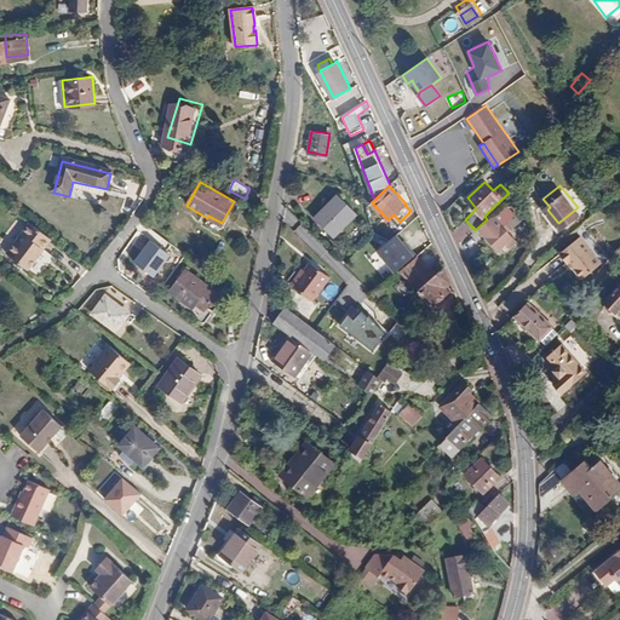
[(334,235),(357,212),(338,193),(315,217),(334,235)]
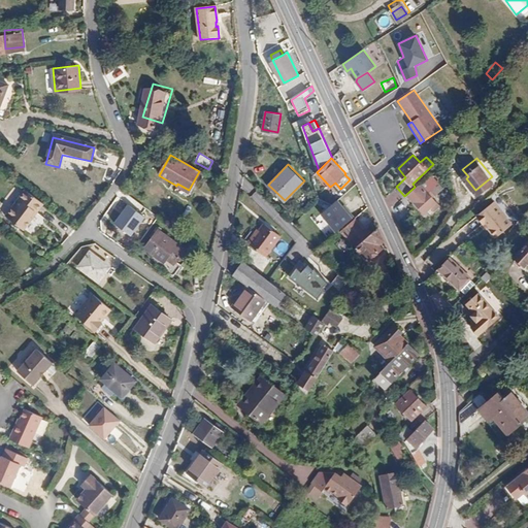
[(431,189),(438,183),(431,174),(408,194),(426,213),(431,207),(434,210),(439,205),(433,197),(436,194),(431,189)]
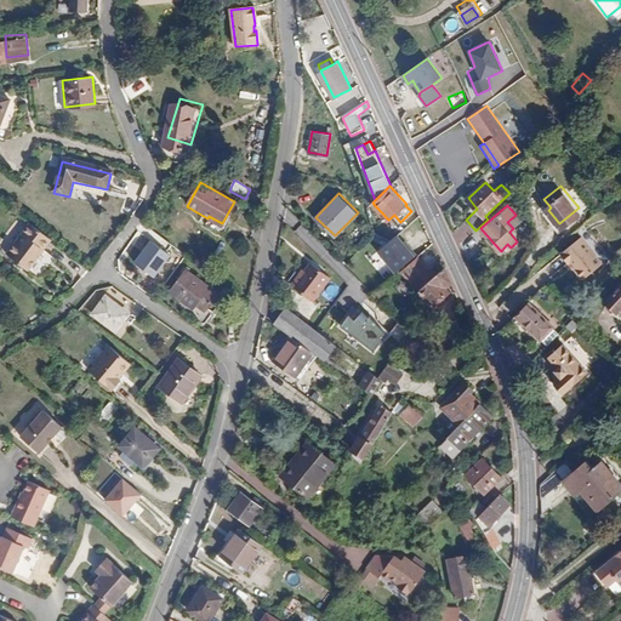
[(209,216),(208,218),(206,221),(220,228),(222,223),(209,216)]
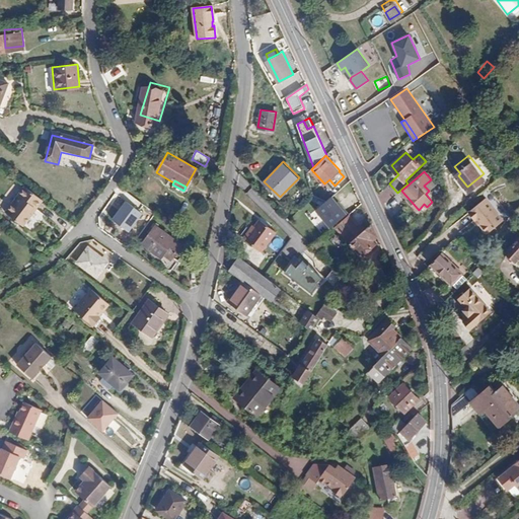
[(48,200),(28,186),(9,211),(27,225),(35,214),(33,212),(38,207),(40,209),(48,200)]
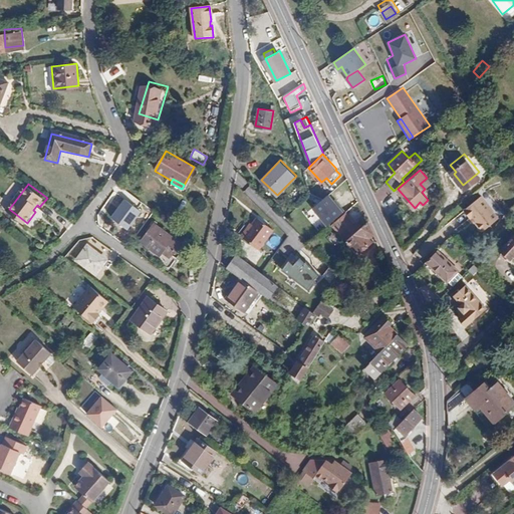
[(250,185),(244,192),(258,206),(264,200),(250,185)]
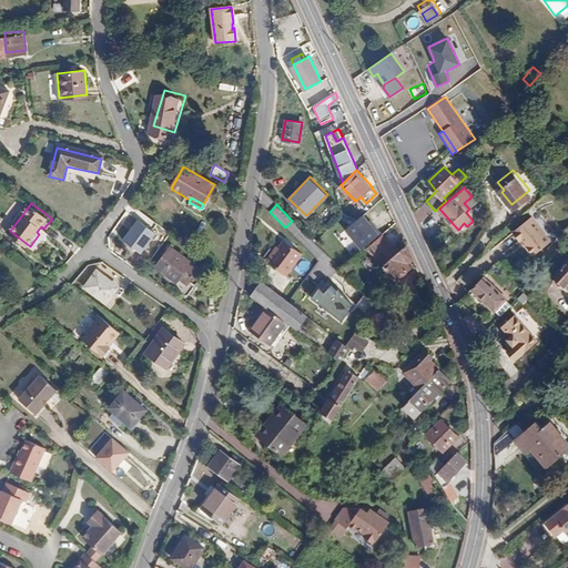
[(551,241),(531,216),(511,232),(521,244),(524,242),(534,254),(551,241)]
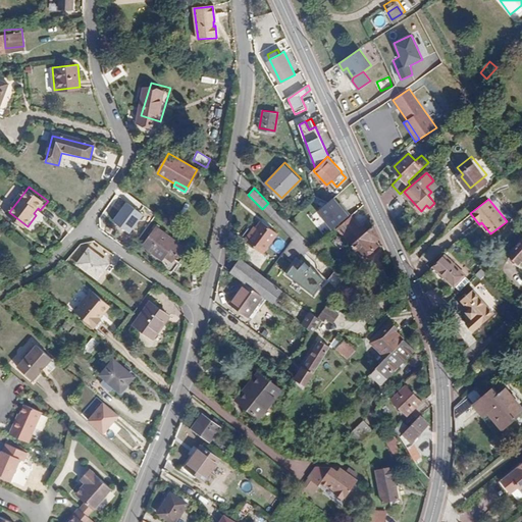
[(311,216),(325,233),(331,228),(317,211),(311,216)]
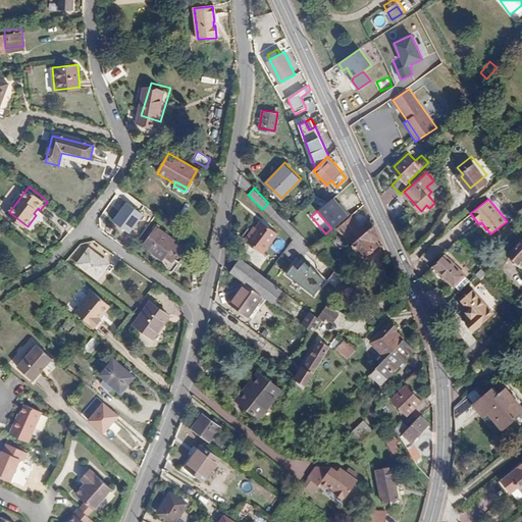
[(337,223),(355,242),(366,231),(350,212),(337,223)]
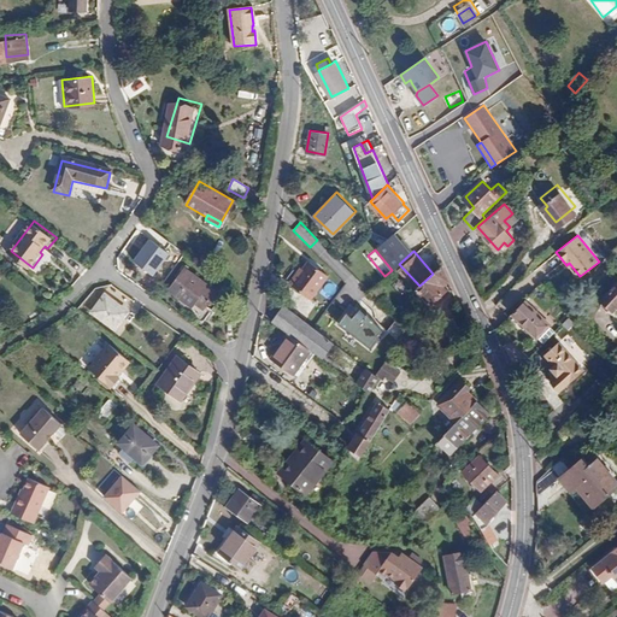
[(310,295),(325,274),(307,259),(291,282),(310,295)]
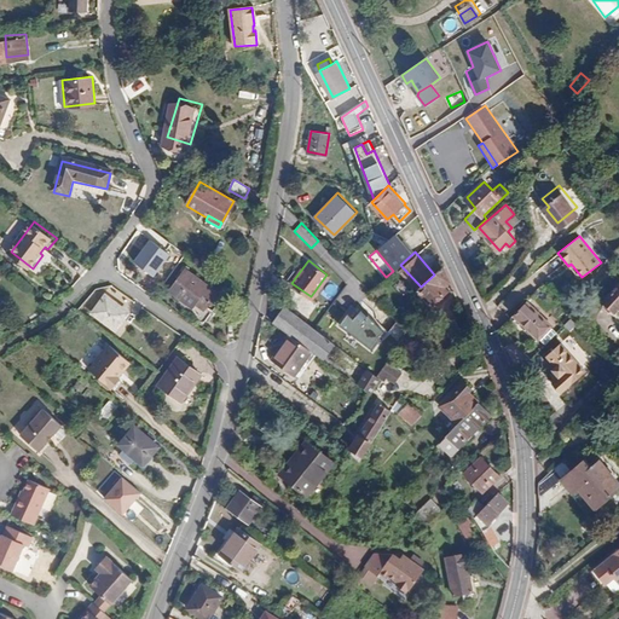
[(445,287),(451,281),(444,266),(434,275),(421,287),(418,289),(433,306),(449,291),(445,287)]
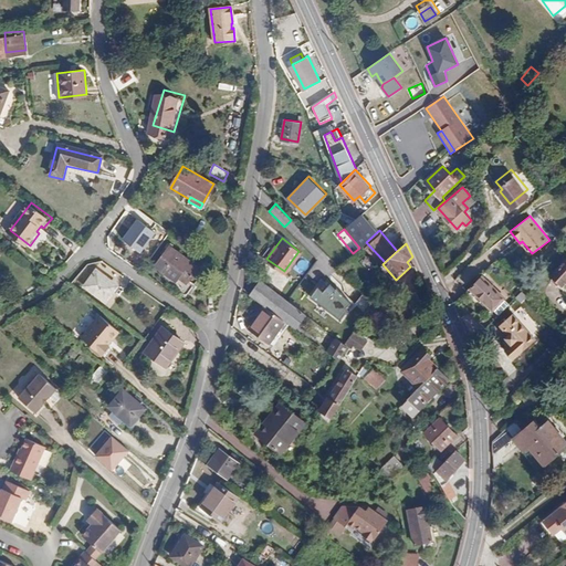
[(188,281),(198,265),(169,245),(156,264),(176,280),(180,274),(188,281)]
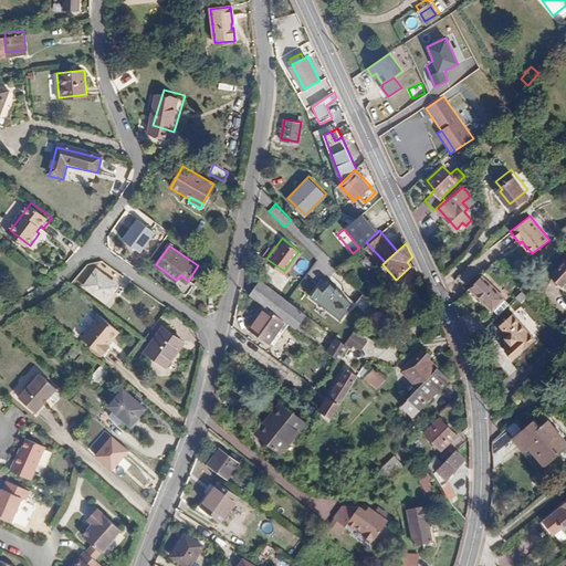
[(565,261),(554,274),(555,276),(553,278),(554,280),(561,286),(564,286),(565,283),(565,261)]
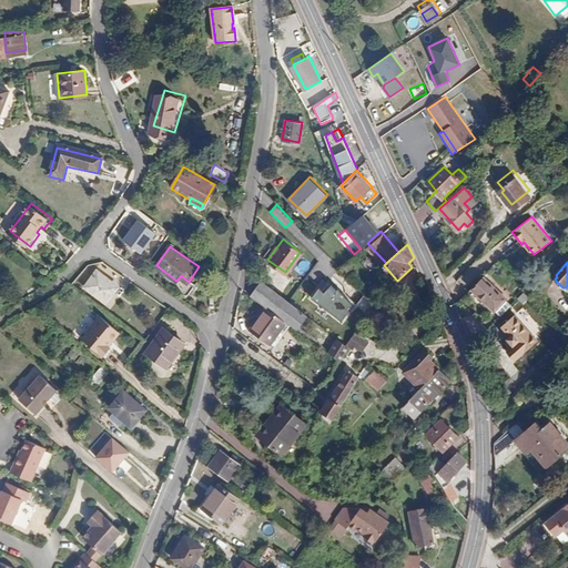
[(107,298),(115,285),(97,271),(88,284),(107,298)]
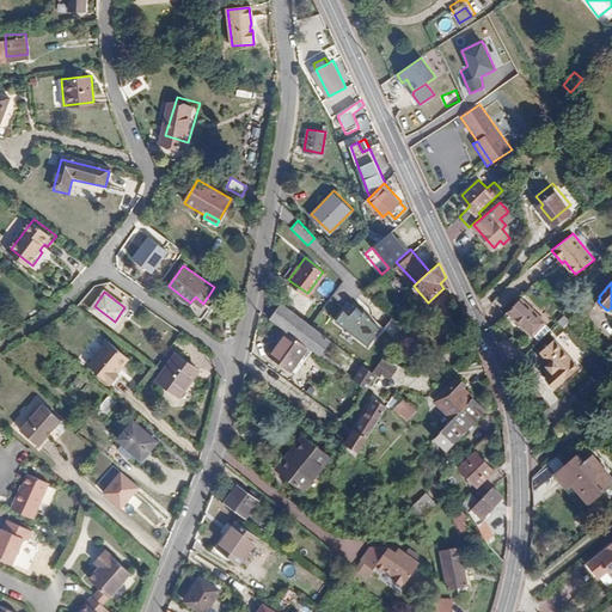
[(331,340),(283,303),(271,318),(289,331),(311,349),(319,355),(331,340)]
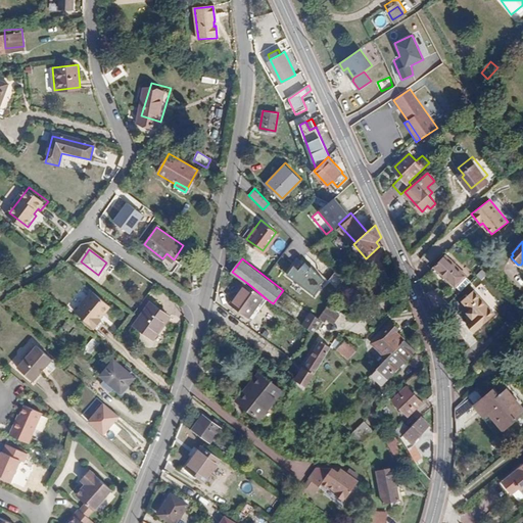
[(428,272),(454,296),(466,285),(440,259),(428,272)]
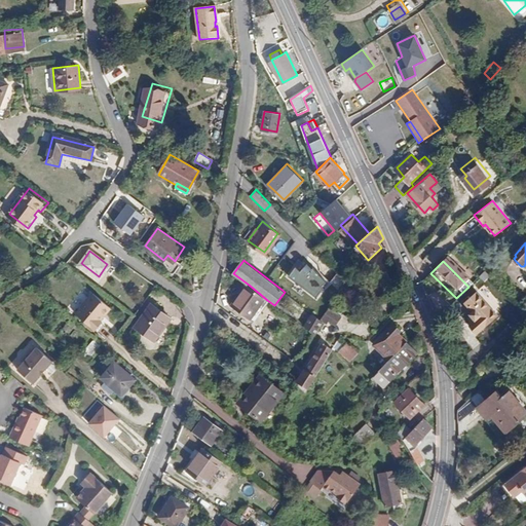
[(302,291),(301,293),(313,302),(324,289),(322,287),(326,282),(309,269),(309,270),(303,266),(302,268),(298,265),(293,271),(292,270),(288,276),(286,280),(292,286),(294,284),(302,291)]
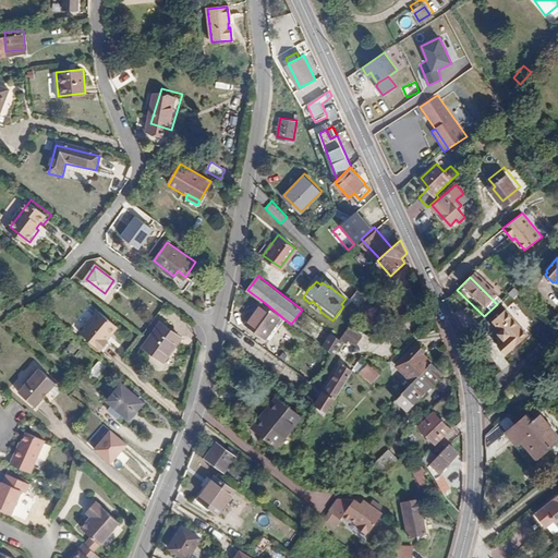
[(351,302),(361,306),(367,294),(358,289),(351,302)]
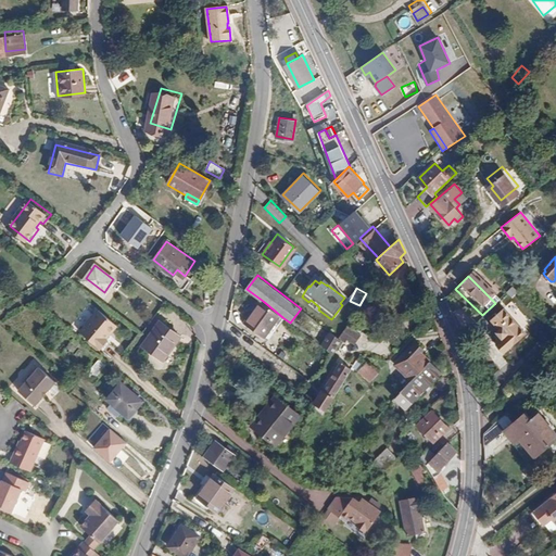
[(311,300),(308,302),(314,305),(318,310),(319,307),(311,300)]
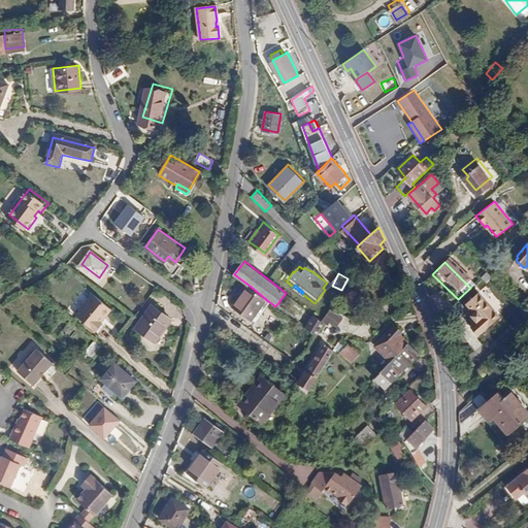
[(250,286),(238,300),(234,306),(253,321),(258,315),(268,301),(250,286)]
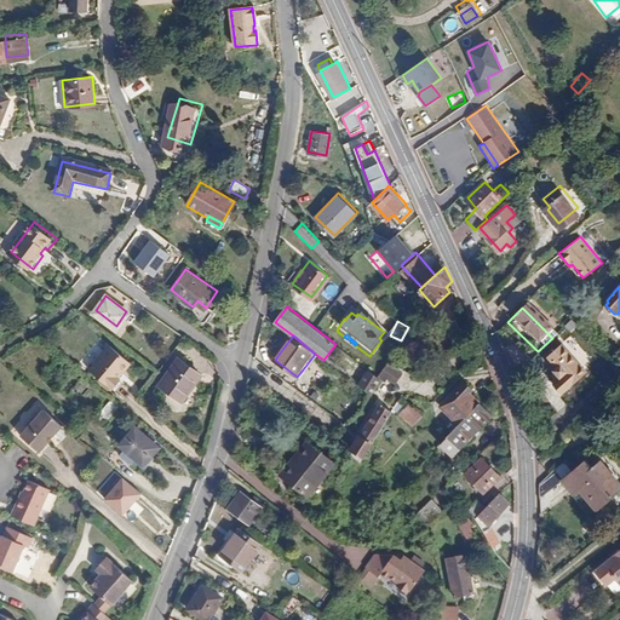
[(110,339),(101,351),(124,367),(132,357),(110,339)]
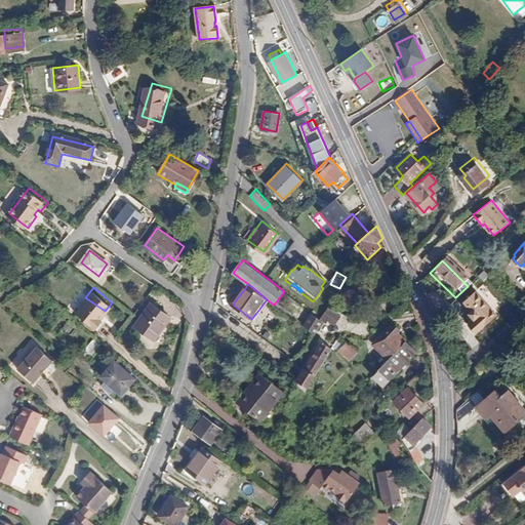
[(461,299),(468,307),(472,304),(477,310),(470,316),(463,321),(473,331),(495,311),(474,287),(461,299)]
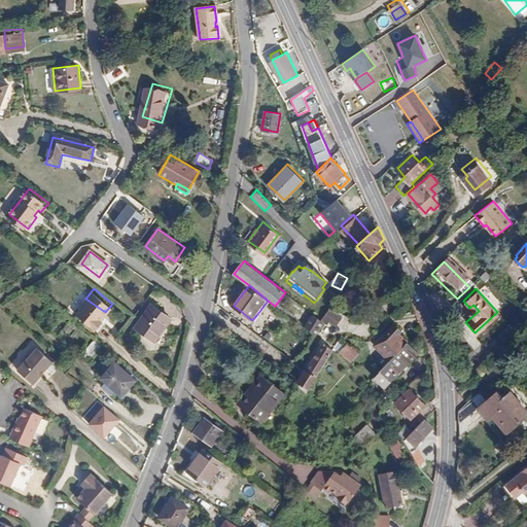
[(105,312),(85,299),(76,309),(96,326),(103,319),(101,317),(105,312)]
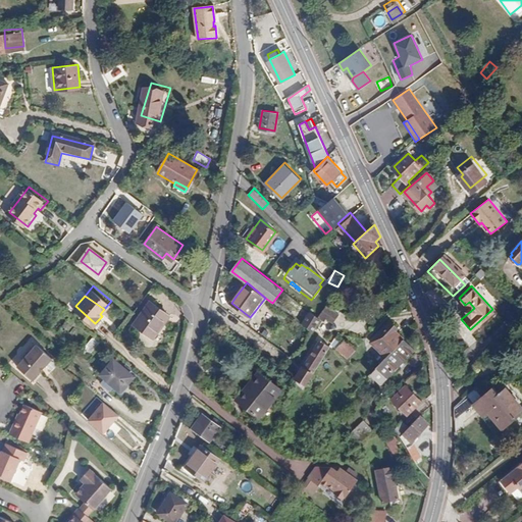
[(165,318),(170,310),(151,297),(136,319),(153,332),(163,317),(165,318)]
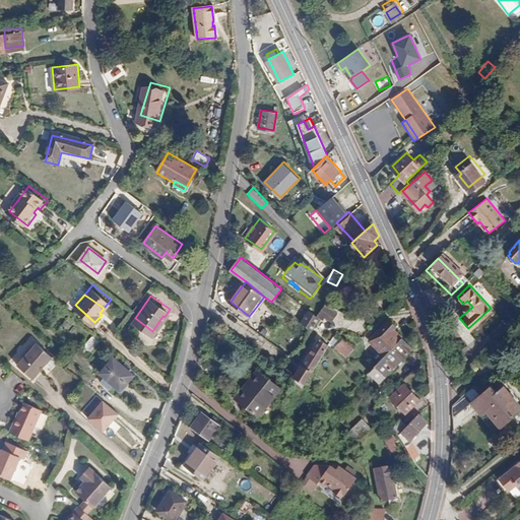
[(467,301),(463,304),(460,307),(465,313),(472,307),(467,301)]
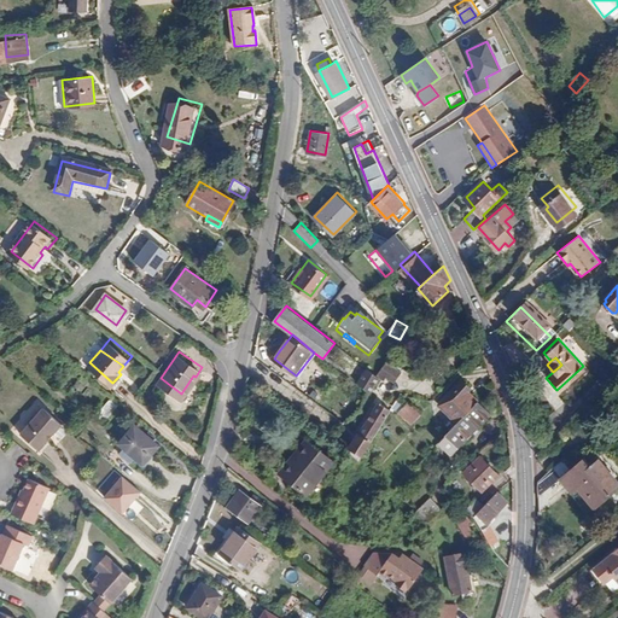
[(401,371),(388,361),(377,375),(379,377),(384,380),(385,378),(392,383),(401,371)]
